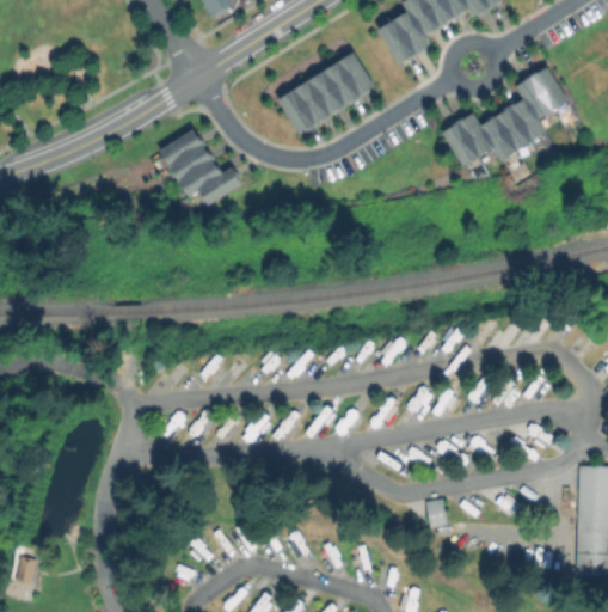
[(228,0),(210,12),(202,0),(228,0)]
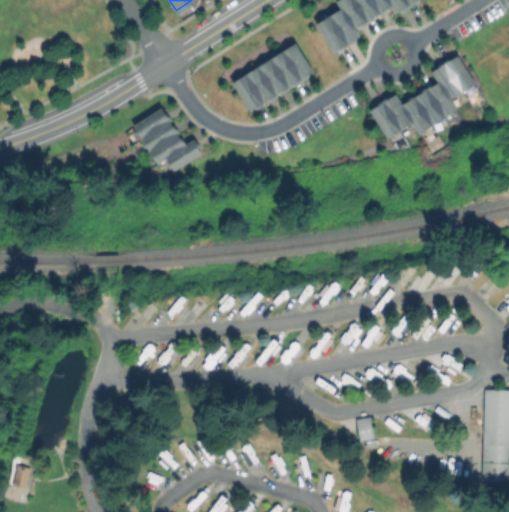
[(419,0),(398,14),(392,6),(359,28),(365,37),(336,54),(317,23),(342,8),(336,0),(419,0)]
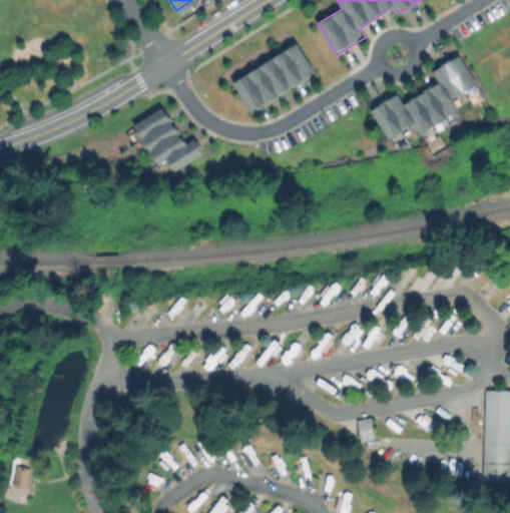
[(317,73),(250,115),(231,84),(298,43),(317,73)]
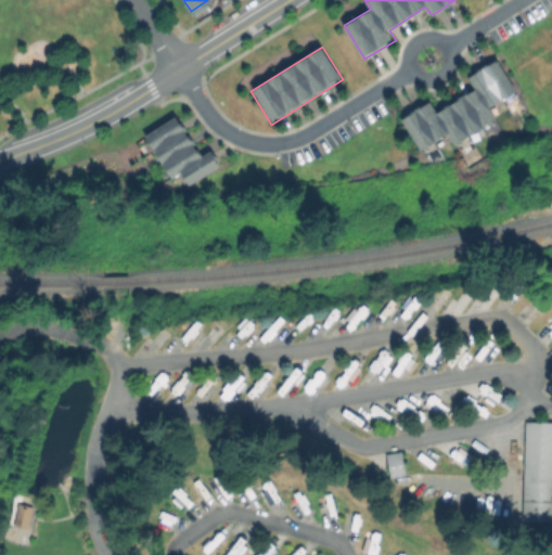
[(490,108),(497,118),(454,145),(447,133),(422,151),(401,120),(432,100),(440,113),(477,90),(470,78),(496,61),(516,92),(490,108)]
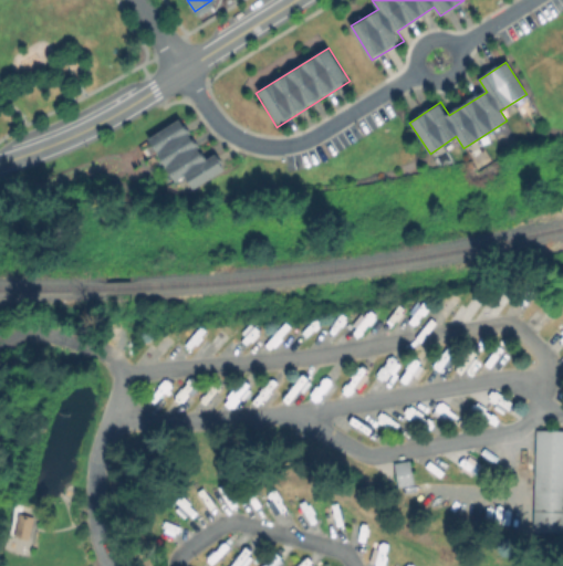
[(184,119),(207,159),(217,154),(226,170),(191,190),(185,178),(175,184),(149,139),(184,119)]
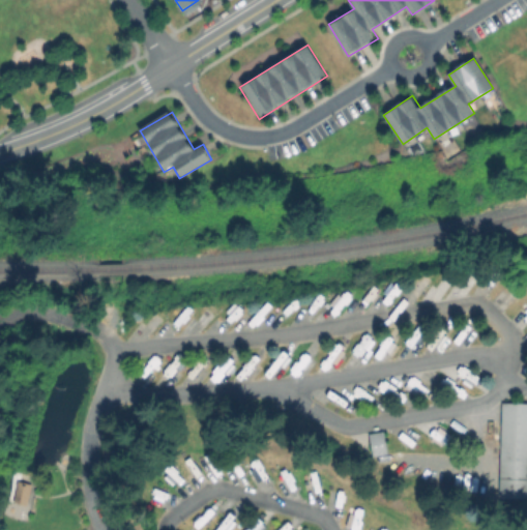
[(499,304),(511,290),(517,295),(516,297),(517,298),(510,305),(509,304),(505,310),(499,304)]
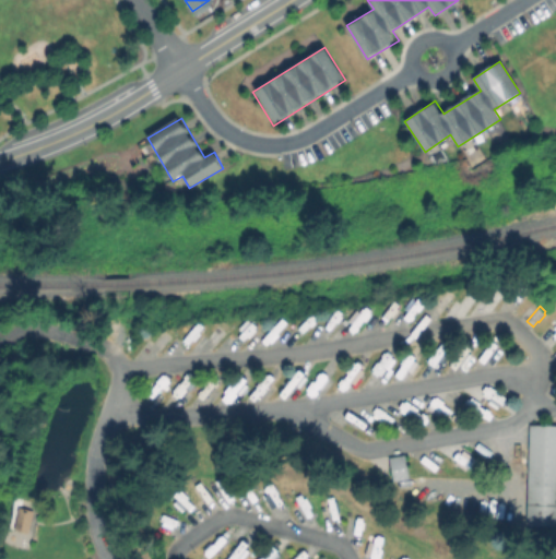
[(336,389),(338,388),(336,387),(340,382),(341,383),(344,379),(342,378),(347,370),(349,371),(355,363),(361,367),(358,370),(359,371),(356,376),(355,375),(346,388),(347,388),(344,392),(342,391),(342,392),(336,389)]
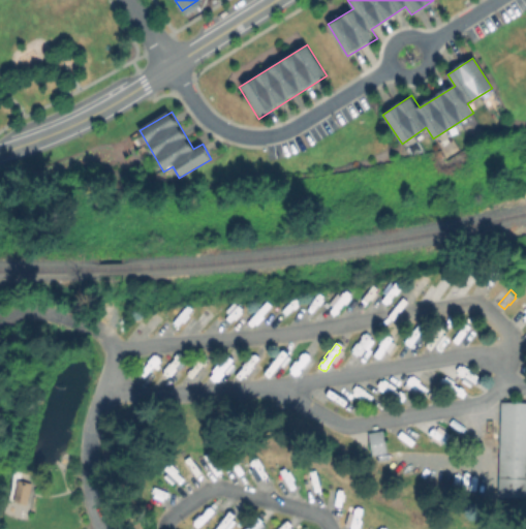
[(243,367),(245,365),(244,363),(249,356),(250,359),(256,351),(254,350),(257,347),(258,347),(259,347),(268,354),(259,365),(256,363),(250,370),(249,368),(247,371),(243,367)]
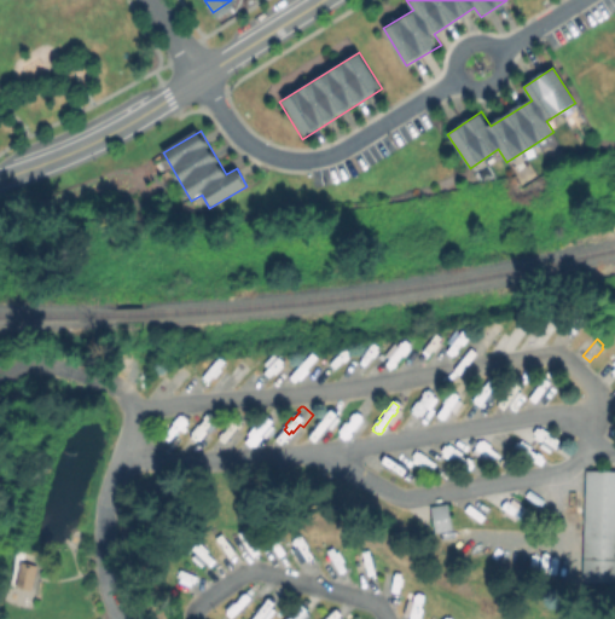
[(308,438),(332,409),(338,412),(314,441),(308,438)]
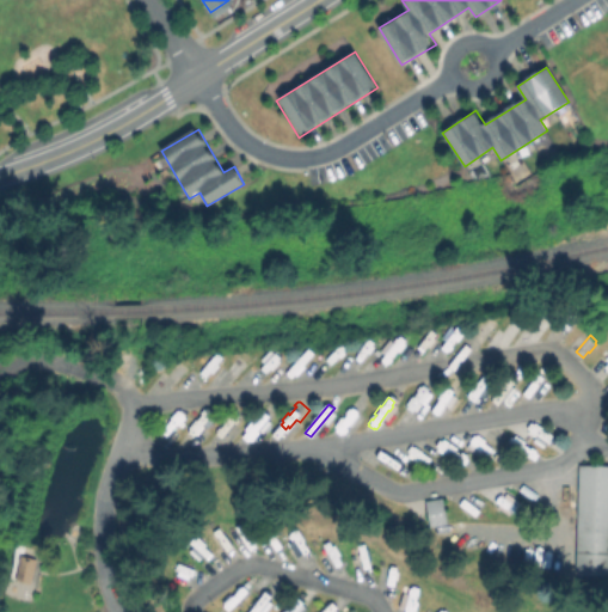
[(333,430),(336,429),(333,427),(338,422),(339,423),(343,418),(342,417),(347,411),(348,412),(350,409),(349,408),(352,404),(354,405),(355,404),(360,408),(358,409),(361,410),(357,415),(356,414),(341,435),(333,430)]
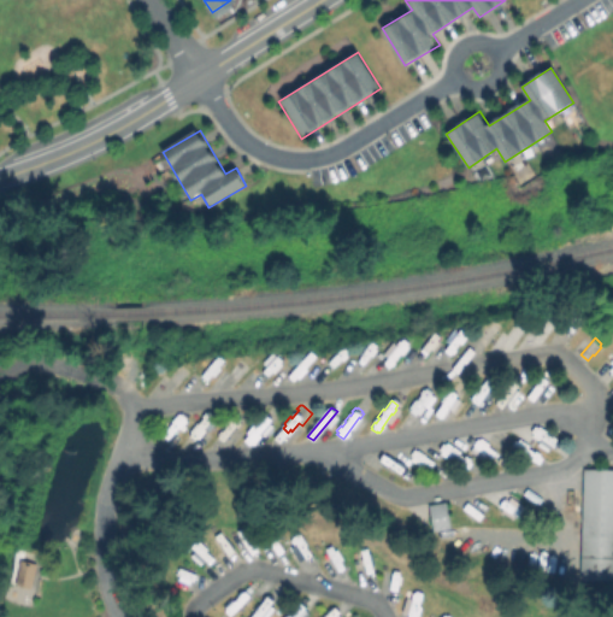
[(224,441),(243,417),(235,411),(223,425),(225,428),(224,429),(223,429),(219,433),(220,434),(219,436),(224,441)]
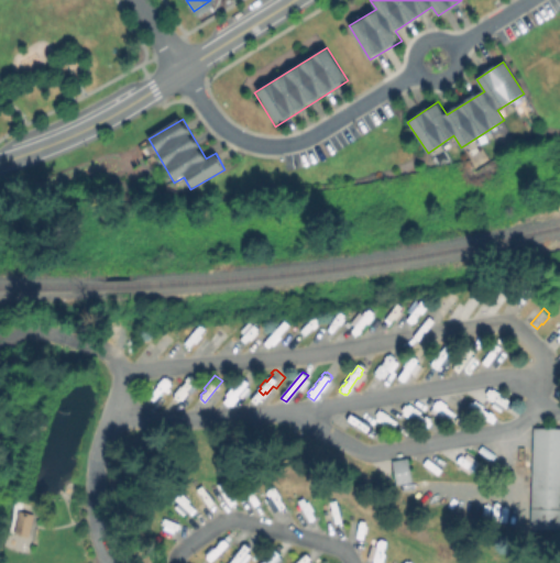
[(223,401),(228,396),(226,395),(233,385),(235,386),(242,378),(249,383),(237,396),(239,398),(232,405),(230,404),(229,406),(223,401)]
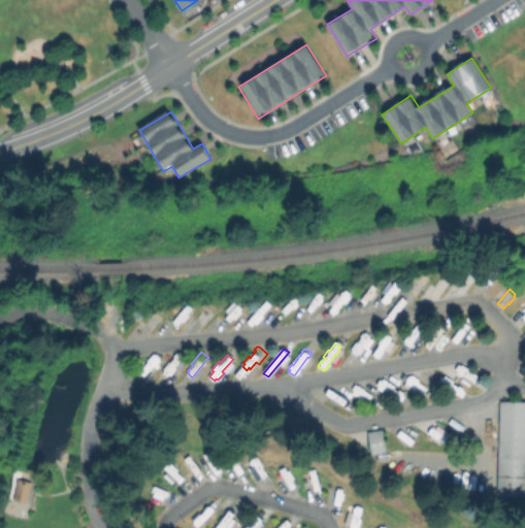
[(157,380),(170,364),(174,368),(161,384),(157,380)]
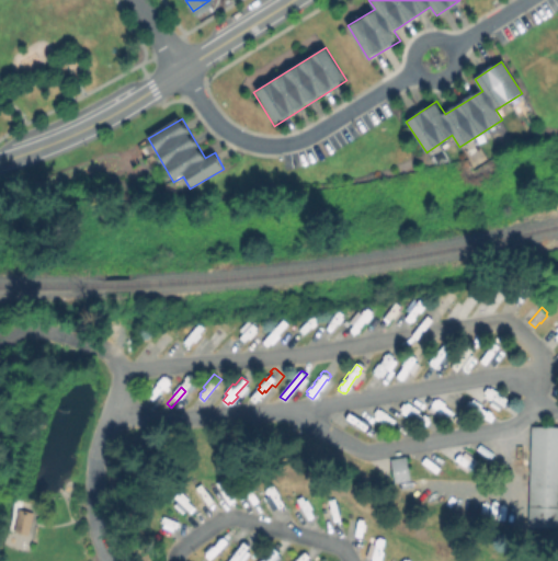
[(557,525),(531,525),(531,424),(557,424),(557,525)]
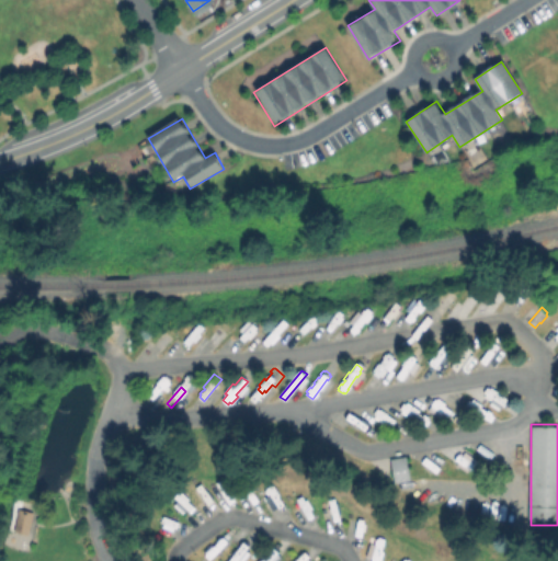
[(409,478),(395,481),(390,456),(405,454),(409,478)]
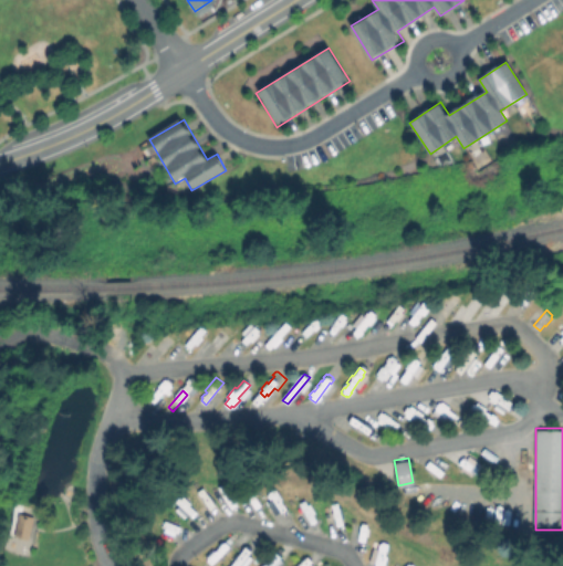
[(14,535),(32,538),(35,516),(19,513),(14,535)]
